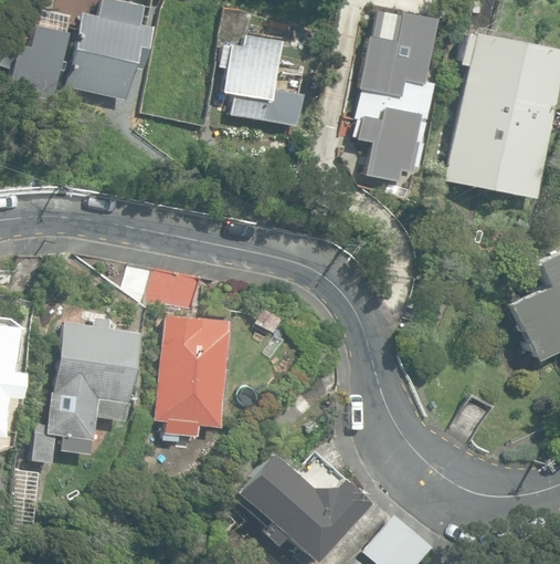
[(66,87),(126,101),(134,68),(144,70),(152,28),(140,25),(144,7),(112,0),(102,0),(98,16),(84,12),(66,87)]
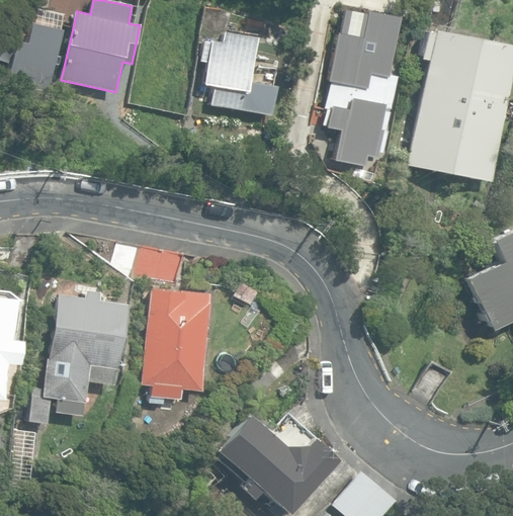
[(340,139),(334,167),(373,175),(407,18),(341,4),(322,97),(330,98),(322,135),(340,139)]
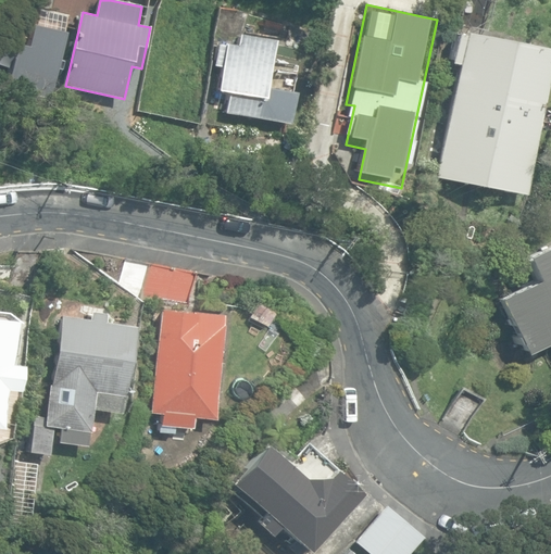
[(441,178),(524,194),(550,55),(550,50),(465,34),(464,36),(458,35),(452,63),(460,64),(441,160),(438,178),(441,178)]
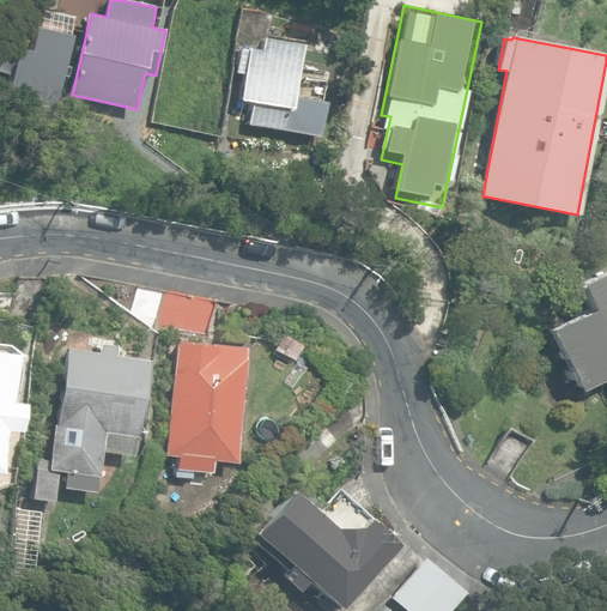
[(299,68),(303,44),(265,38),(262,50),(250,48),(250,52),(241,50),(237,74),(246,76),(242,101),(254,103),(250,127),(322,138),(332,73),(299,68)]
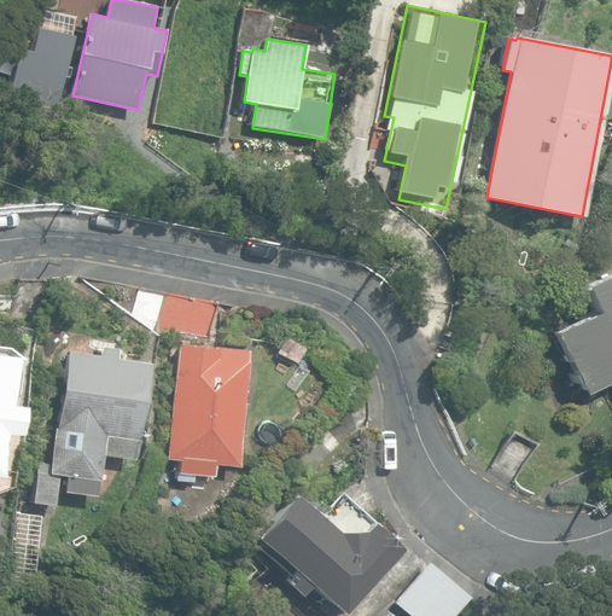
[(587,236),(599,242),(604,228),(592,224),(587,236)]
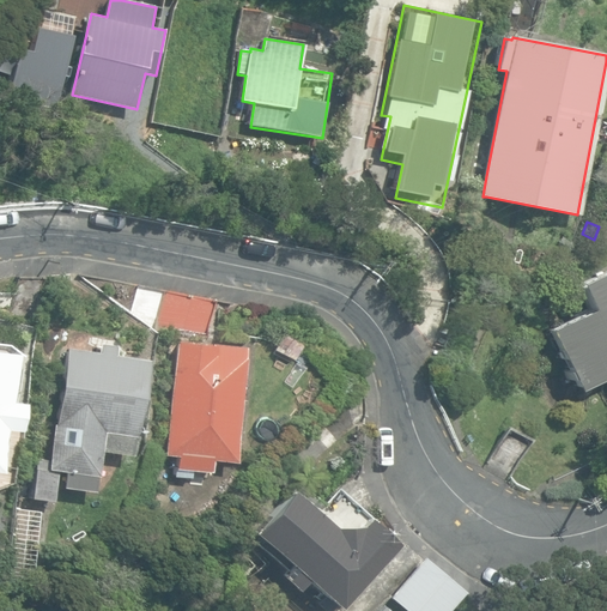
[(547,331),(578,393),(606,379),(606,267),(580,280),(593,308),(547,331)]
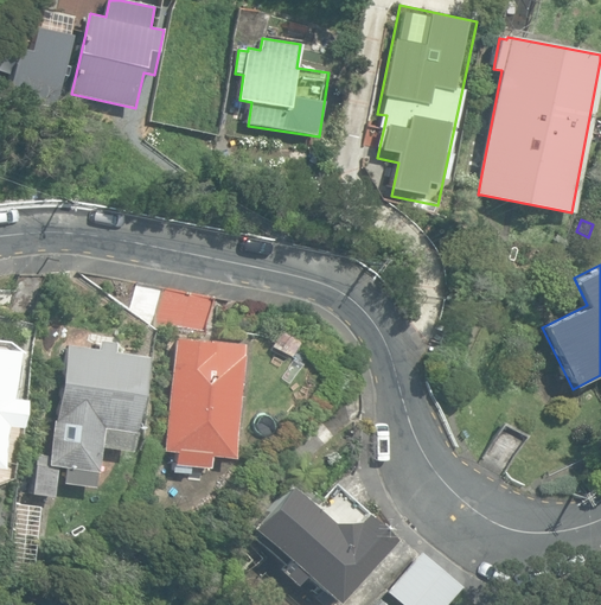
[(135,316),(158,332),(165,290),(140,285),(135,316)]
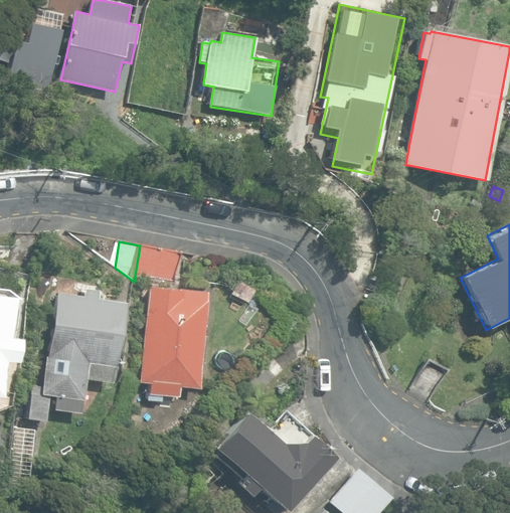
[(157,284),(162,249),(140,245),(134,282),(157,284)]
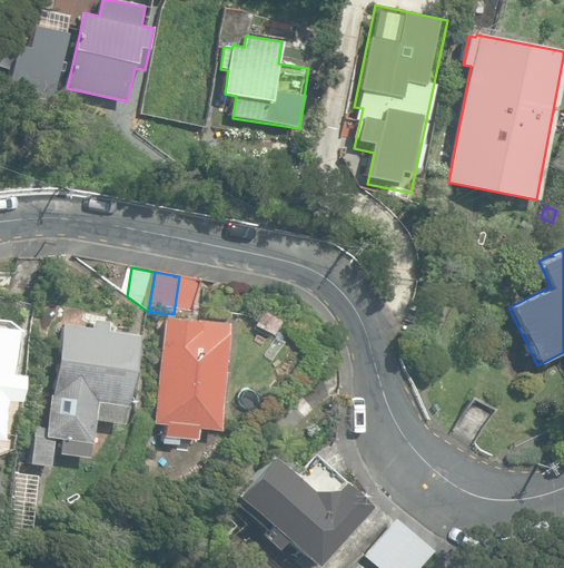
[(179,276),(174,314),(196,315),(203,281),(179,276)]
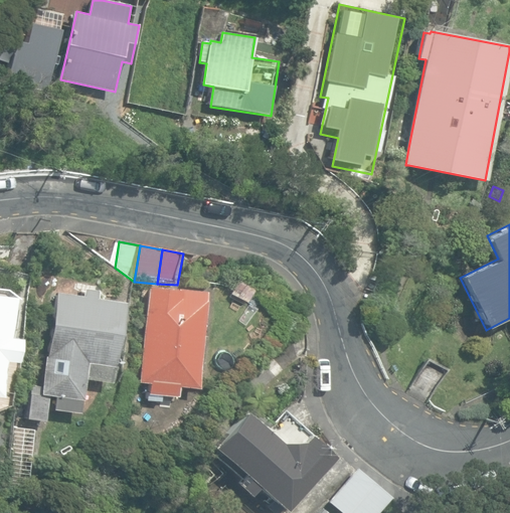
[(55,408),(82,412),(88,378),(112,382),(124,301),(98,298),(99,290),(87,289),(86,296),(58,292),(43,394),(57,396),(55,408)]
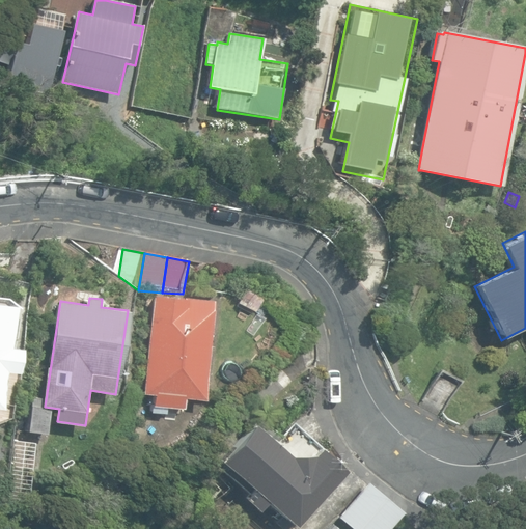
[(155,407),(186,410),(187,398),(205,400),(215,311),(214,311),(215,304),(156,298),(145,394),(157,395),(155,407)]
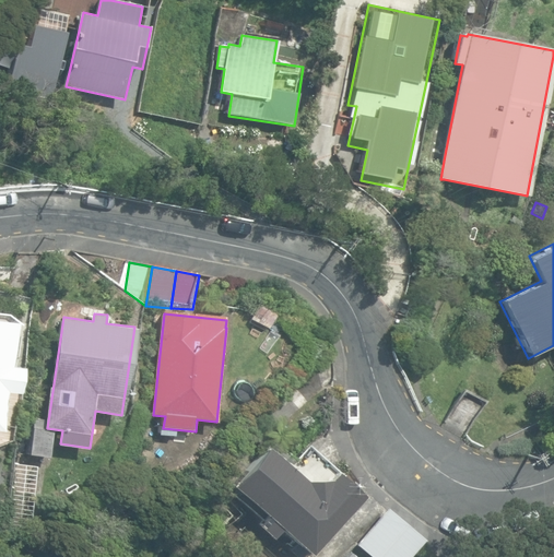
[(0,430),(4,431),(9,392),(19,393),(22,367),(12,366),(18,322),(0,320),(0,430)]
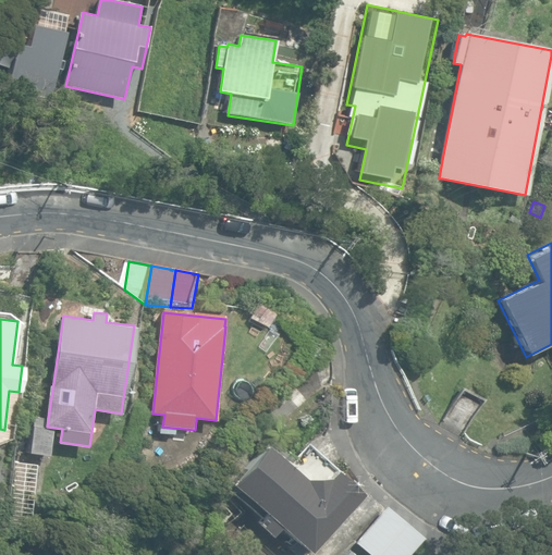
[(446,422),(468,433),(487,399),(464,387),(446,422)]
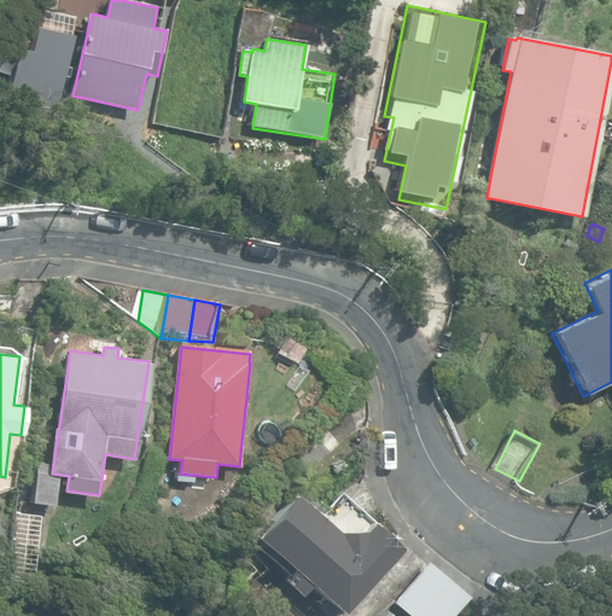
[(42,505),(57,506),(58,477),(44,476),(42,505)]
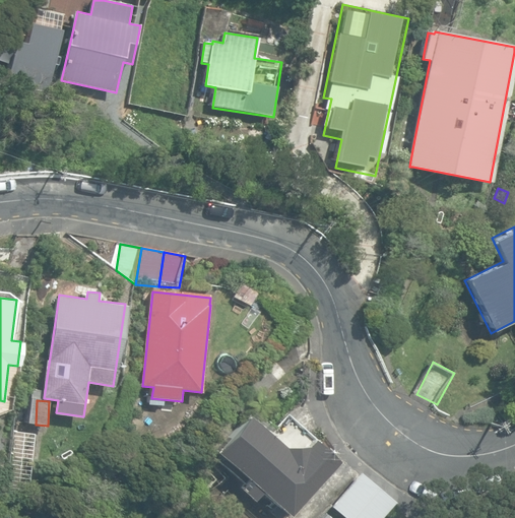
[(262,490),(288,514),(336,460),(312,438),(305,446),(285,447),(252,416),(219,452),(249,478),(241,488),(254,500),(262,490)]
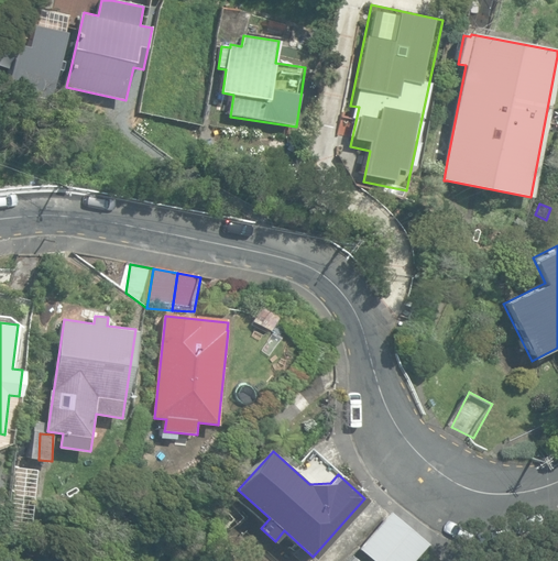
[(362,549),(375,560),(418,560),(431,546),(393,514),(362,549)]
